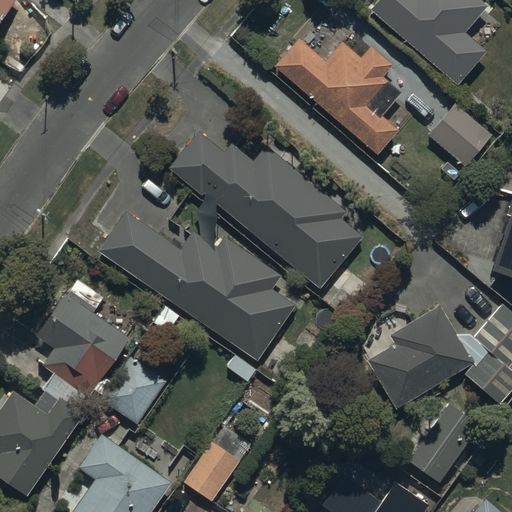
[(0,0),(0,20),(13,0),(0,0)]
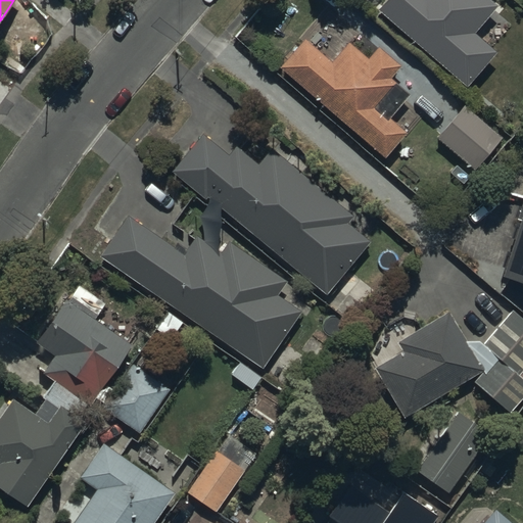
[(387,0),(379,10),(466,88),(495,54),(473,34),(496,7),(487,0),(387,0)]
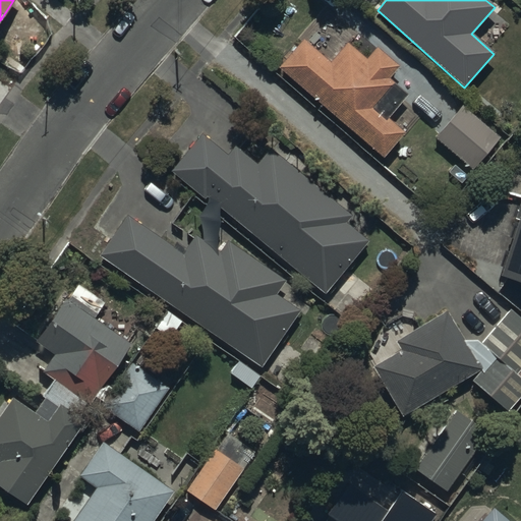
[(304,40),(280,68),(385,159),(405,135),(387,120),(407,96),(389,80),(400,68),(377,49),(367,60),(348,43),(331,62),(304,40)]
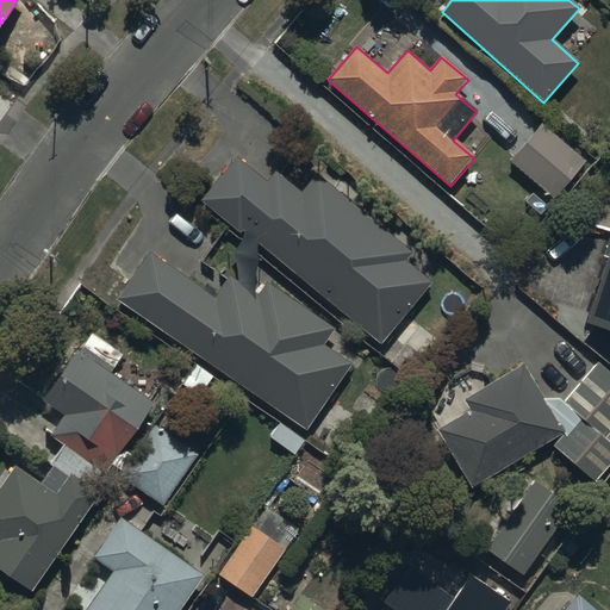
[(546,123),(511,160),(552,198),(586,161),(546,123)]
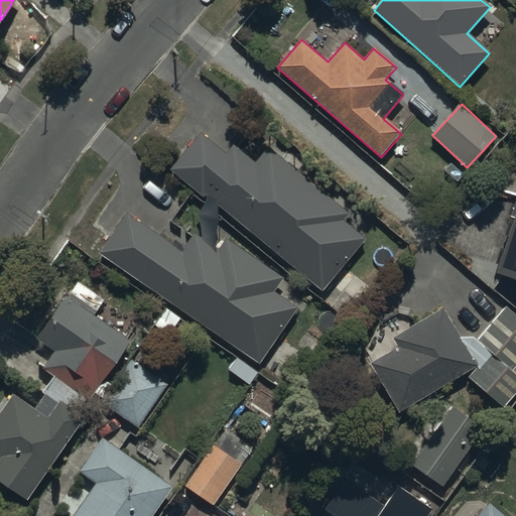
[(225,153),(200,132),(169,170),(209,202),(197,216),(202,240),(194,234),(181,252),(126,214),(99,253),(258,364),(297,308),(274,292),(283,280),(227,241),(217,252),(219,203),(325,289),(365,240),(343,222),(349,216),(268,150),(256,165),(232,145),(225,153)]
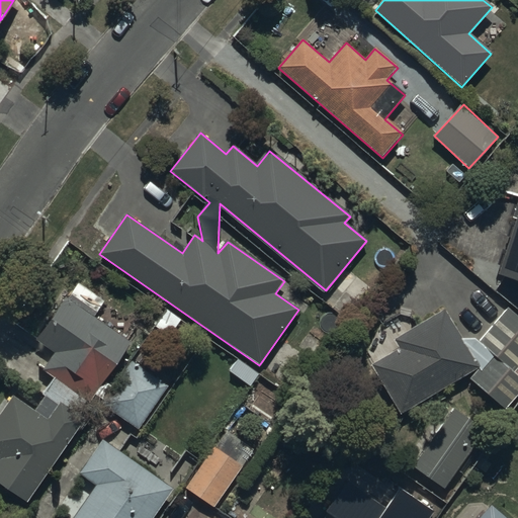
[(517,281),(517,207),(499,276),(517,281)]
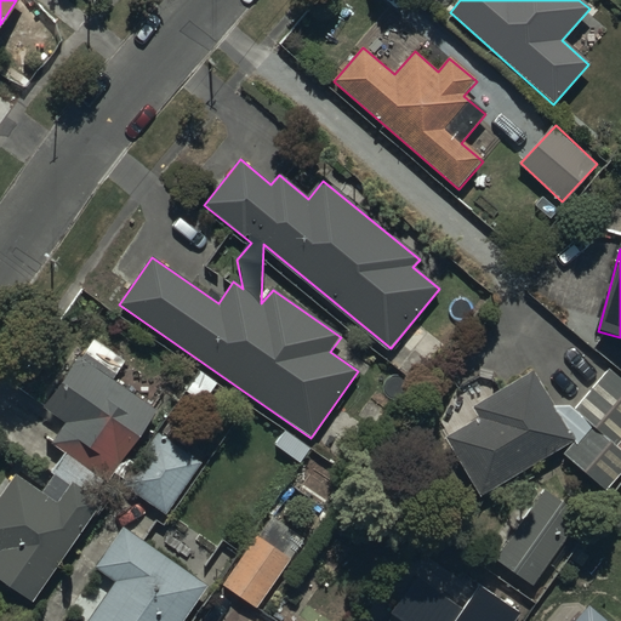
[(101,476),(112,482),(157,411),(112,382),(125,362),(89,339),(44,409),(66,422),(52,445),(64,453),(51,474),(69,486),(72,483),(89,495),(101,476)]
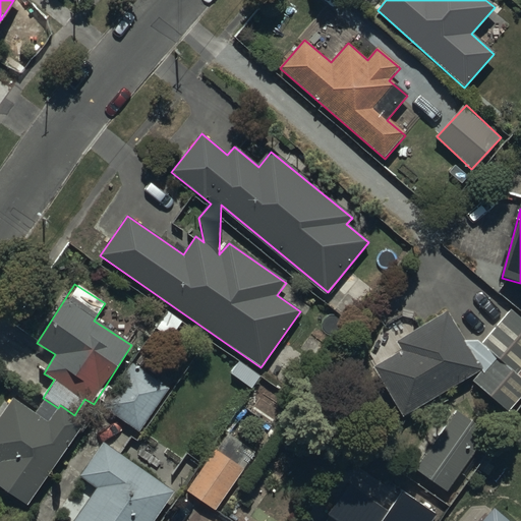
[(470,380),(475,361),(446,309),(395,338),(402,351),(372,367),(401,418),(470,380)]
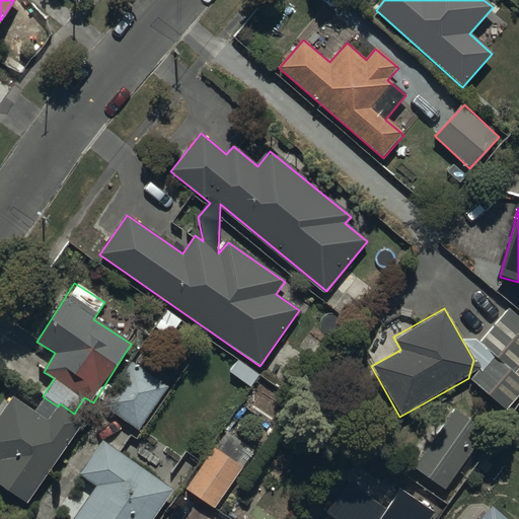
[(132,360),(100,404),(138,431),(169,386),(132,360)]
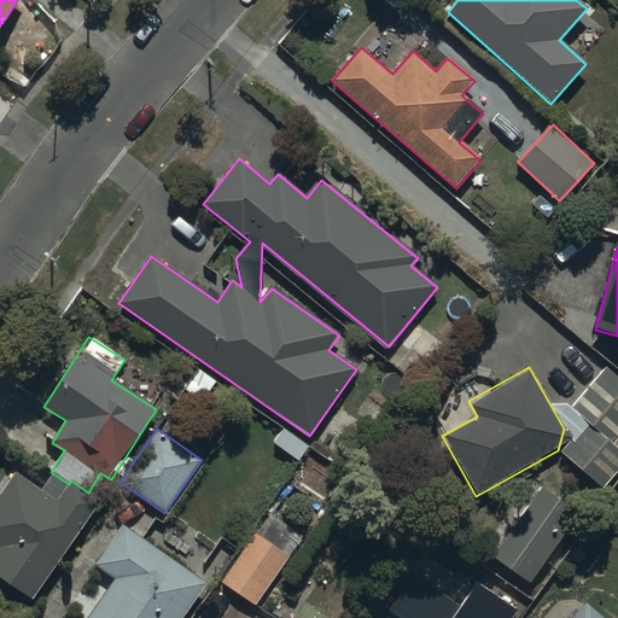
[(71,481),(69,484),(57,501),(15,472),(0,496),(0,578),(34,600),(98,500),(88,493),(71,481)]
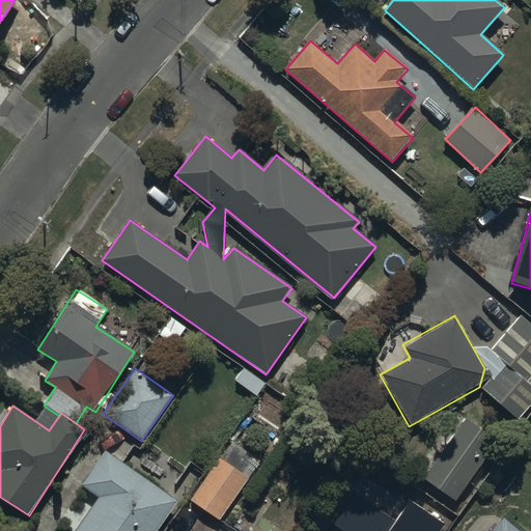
[(498,440),(466,419),(427,478),(459,499),(498,440)]
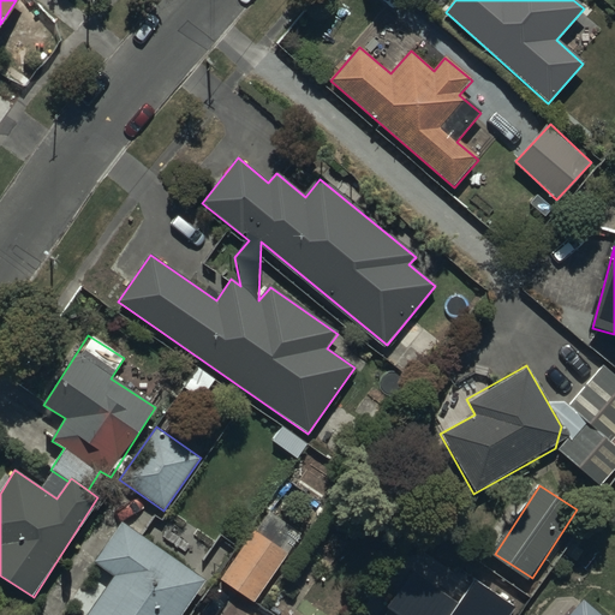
[(183,614),(206,581),(121,523),(93,563),(114,579),(88,614),(183,614)]
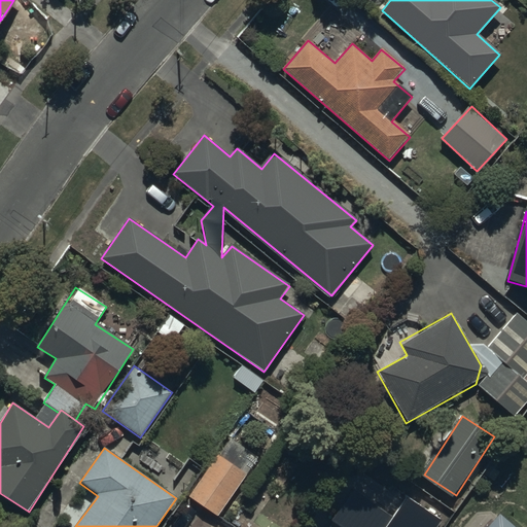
[(216,455),(188,497),(218,518),(247,476),(216,455)]
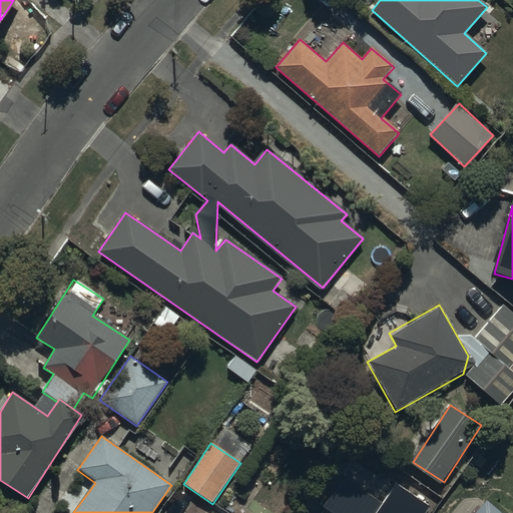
[(381,501),(342,475),(321,506),(331,512),(425,512),(430,506),(395,482),(381,501)]
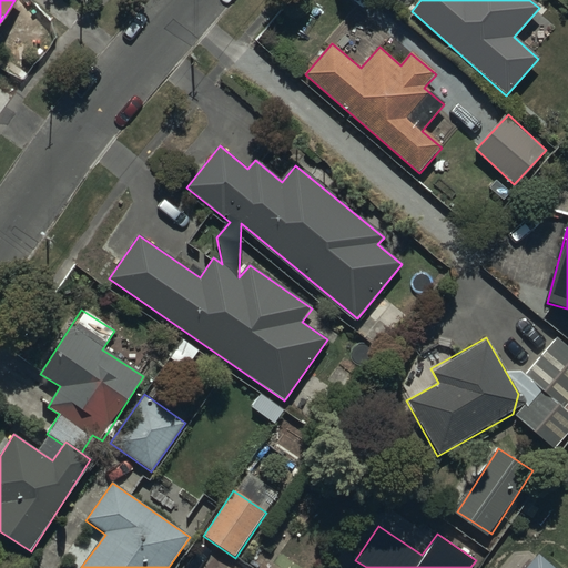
[(556,567),(539,553),(526,567),(556,567)]
